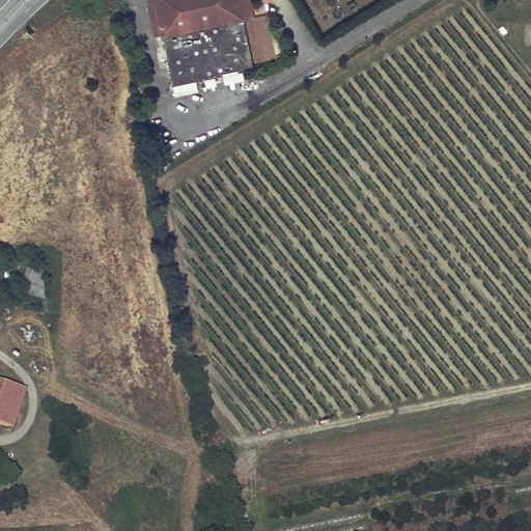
[(244,72),(253,70),(243,20),(253,18),(251,11),(254,5),(249,1),(249,0),(154,0),(155,2),(148,3),(147,3),(154,36),(162,34),(174,96),(198,91),(196,81),(205,79),(216,77),(224,76),(244,72)]
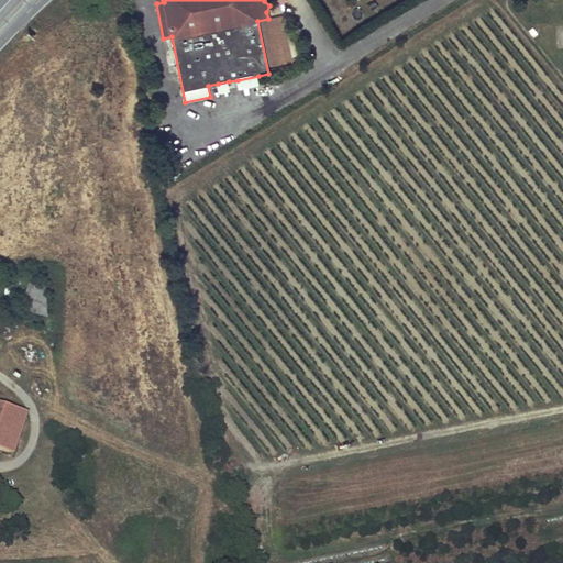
[(258,76),(238,80),(240,89),(261,85),(258,76)]
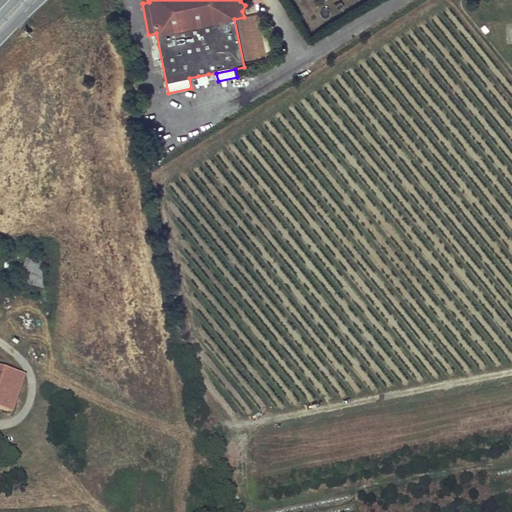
[(208,74),(198,76),(200,85),(210,83),(208,74)]
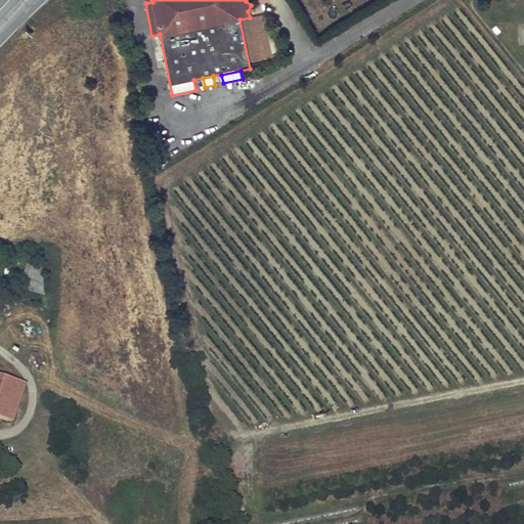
[(22,287),(43,293),(41,267),(29,264),(22,287)]
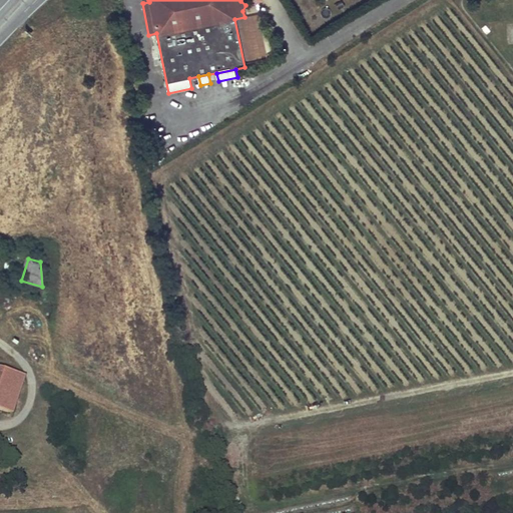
[(0,412),(12,415),(23,379),(0,372),(0,412)]
